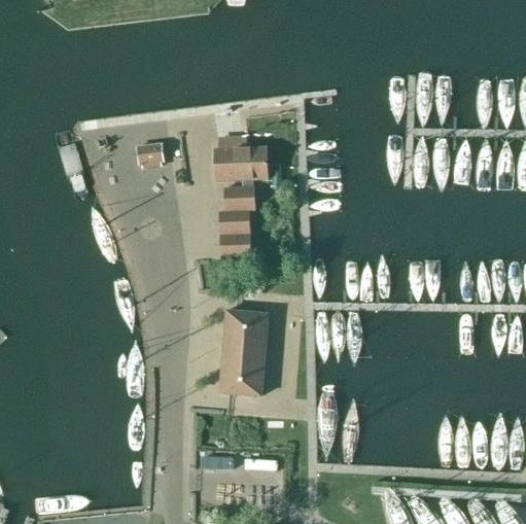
[(139,163),(164,160),(162,143),(137,146),(139,163)]
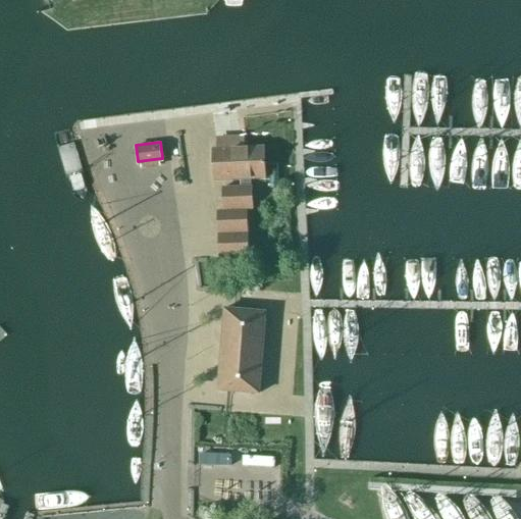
[(265,175),(264,145),(244,146),(244,143),(217,144),(217,147),(213,147),(214,177),(241,176),(241,185),(223,186),(224,209),(218,209),(220,254),(248,253),(246,206),(252,206),(252,185),(251,185),(251,176),(265,175)]
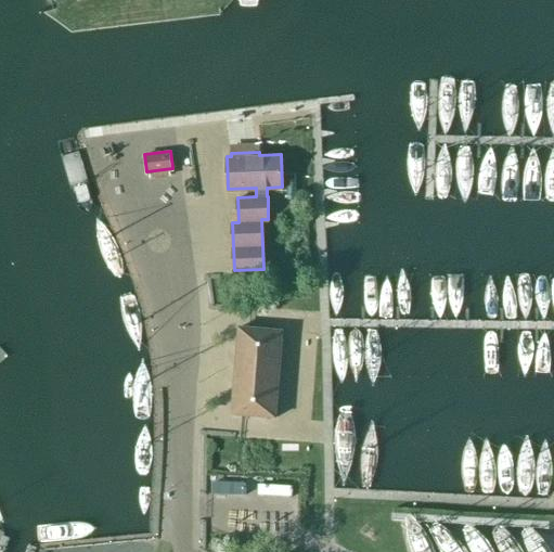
[(239,325),(232,412),(275,415),(282,329),(239,325)]
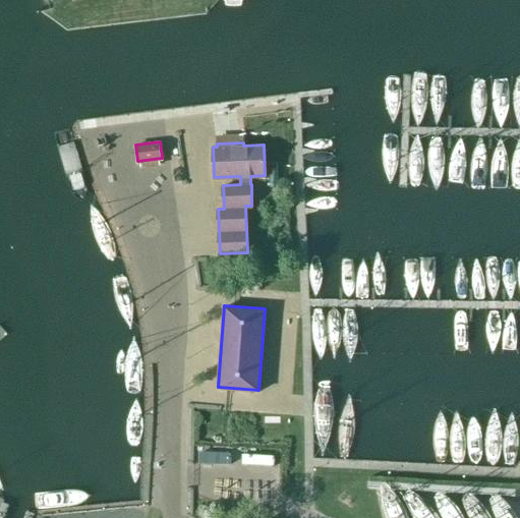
[(198,464),(227,465),(228,451),(198,450),(198,464)]
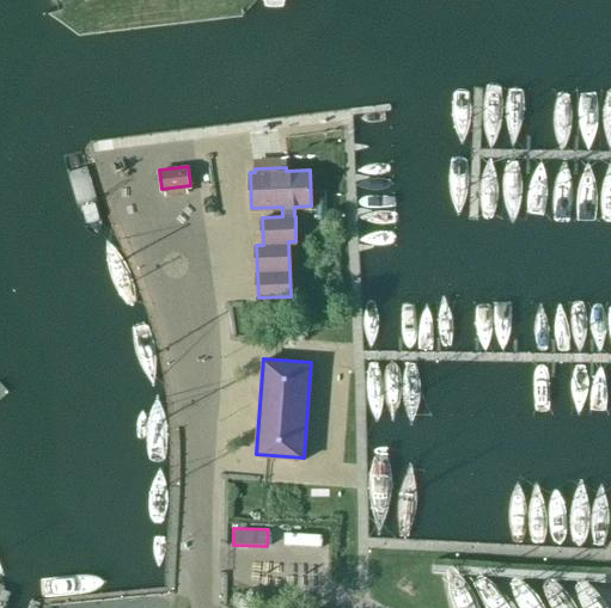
[(274,552),(316,553),(317,533),(275,530),(274,552)]
